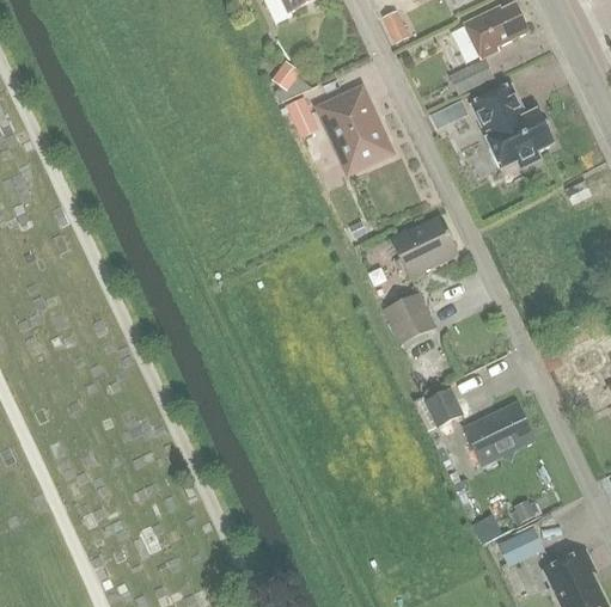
[(263,0),(275,24),(293,14),(291,11),(312,0),(263,0)]
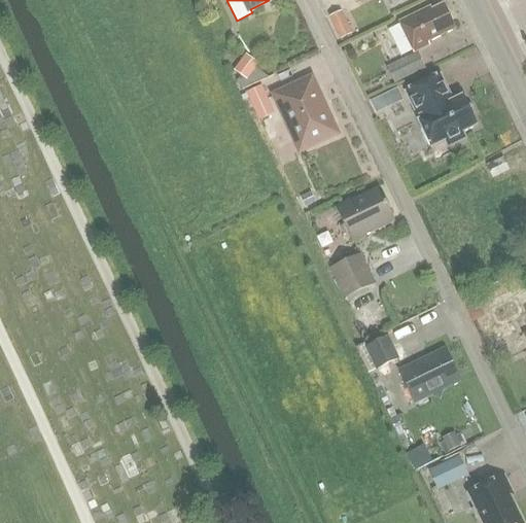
[(414,50),(430,42),(429,40),(456,27),(445,2),(432,7),(431,4),(399,20),(414,50)]
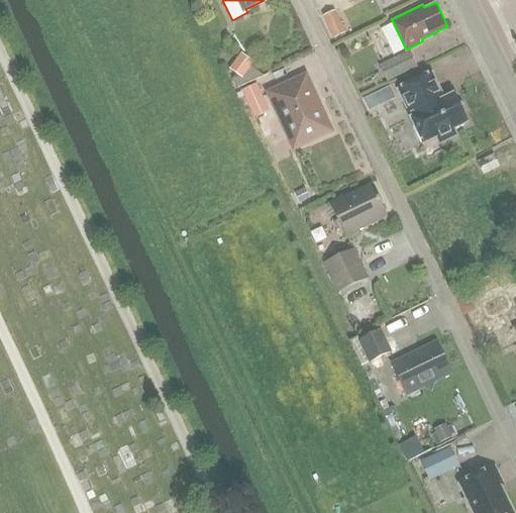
[(344,29),(338,16),(334,8),(324,12),(334,34),(344,29)]
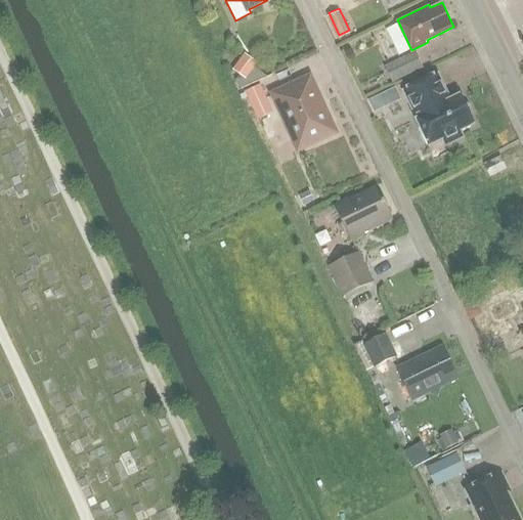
[(415,50),(384,65),(392,81),(423,67),(415,50)]
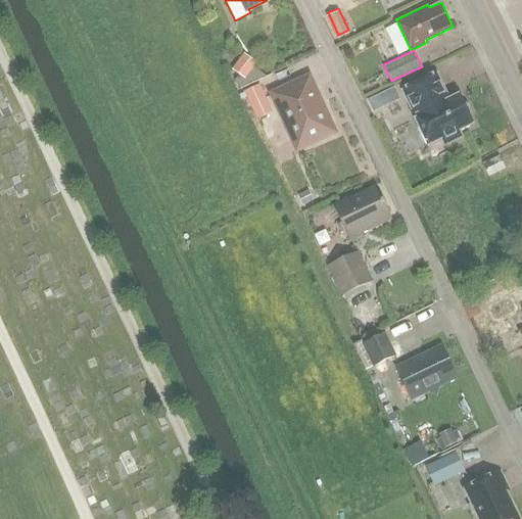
[(243,52),(232,67),(238,73),(244,78),(247,74),(253,65),(256,61),(243,52)]
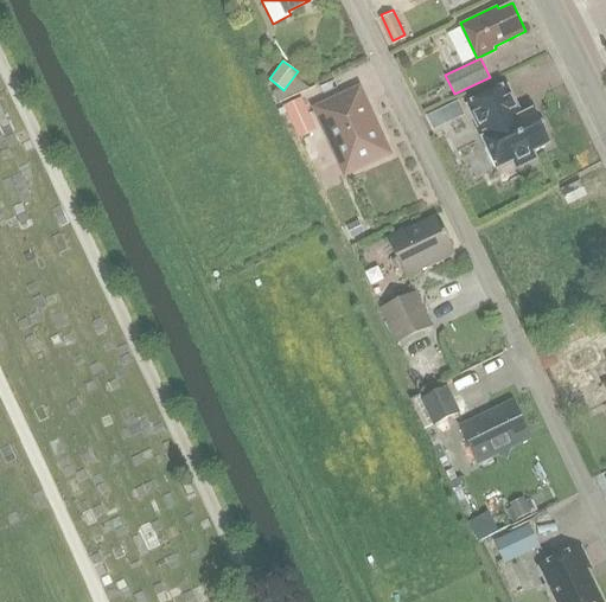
[(508,83),(467,102),(482,133),(480,134),(497,168),(514,160),(517,166),(536,155),(534,151),(550,142),(546,132),(548,127),(543,120),(538,117),(534,108),(523,113),(508,83)]
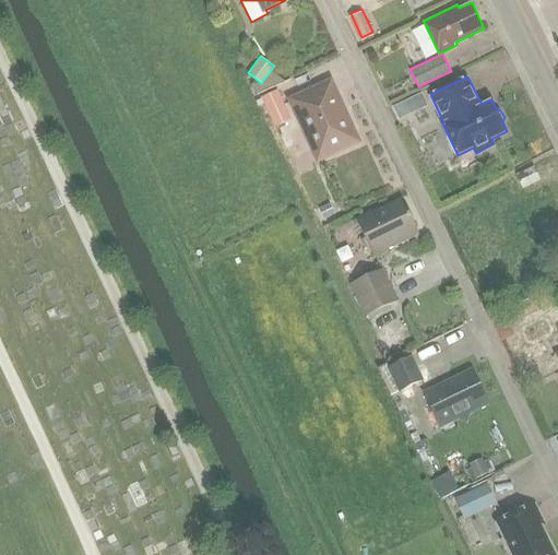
[(316,157),(356,139),(334,93),(331,94),(325,82),(288,98),(316,157)]
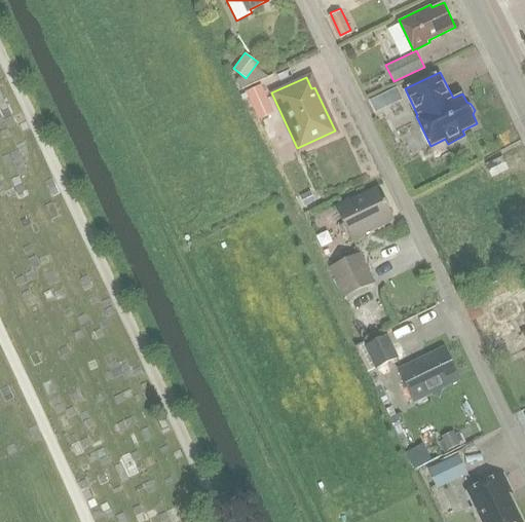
[(260,83),(245,90),(246,91),(247,92),(247,95),(248,96),(258,117),(272,111),(260,83)]
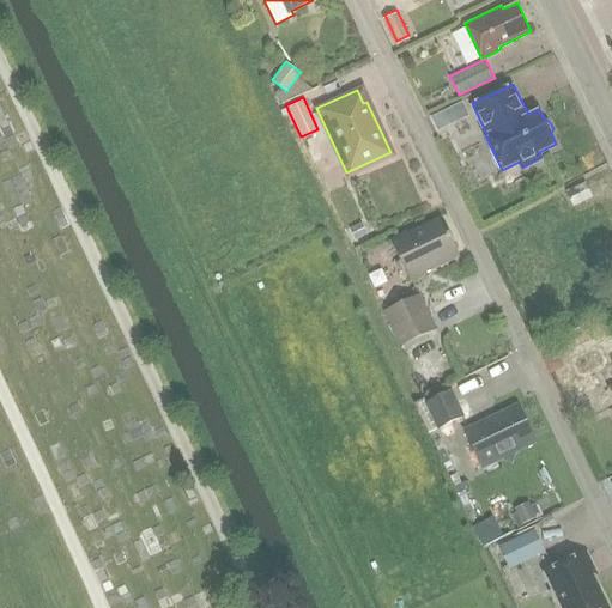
[(444,108),(429,116),(436,129),(452,122),(444,108)]
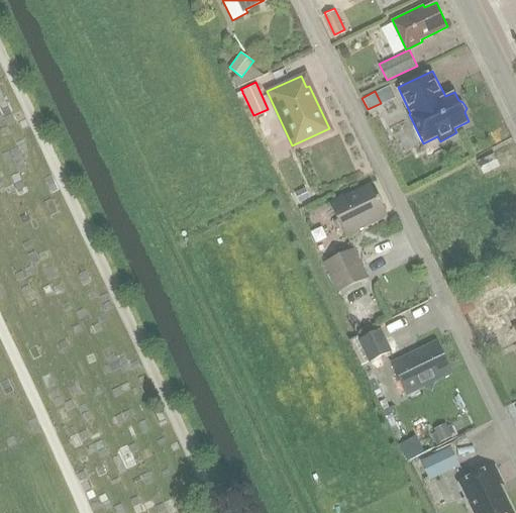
[(493,152),(480,159),(486,172),(499,166),(493,152)]
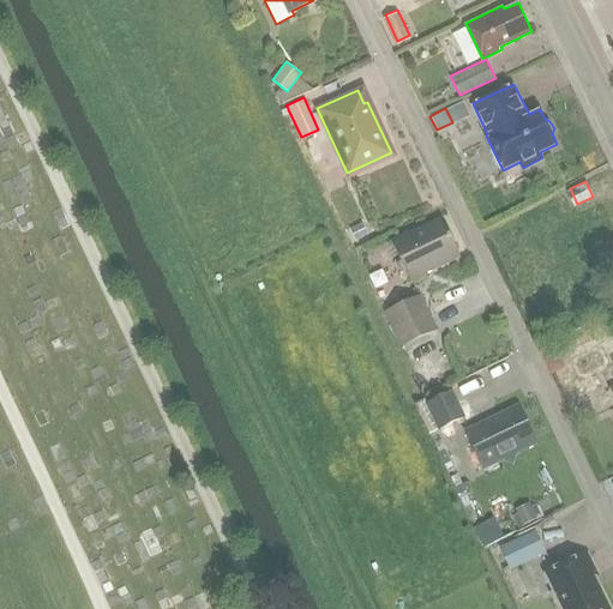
[(412,278),(462,254),(444,216),(394,240),(412,278)]
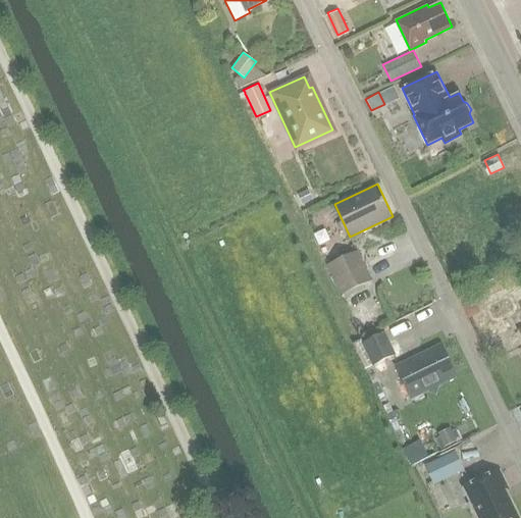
[(307,188),(296,193),(301,203),(311,197),(307,188)]
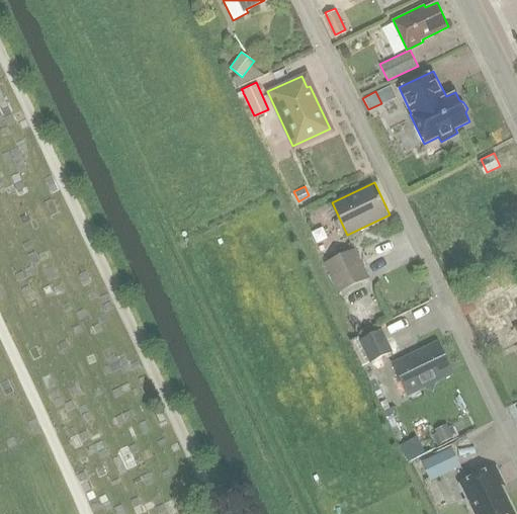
[(332,256),(324,260),(338,290),(341,288),(350,284),(358,280),(367,276),(353,246),(332,256)]
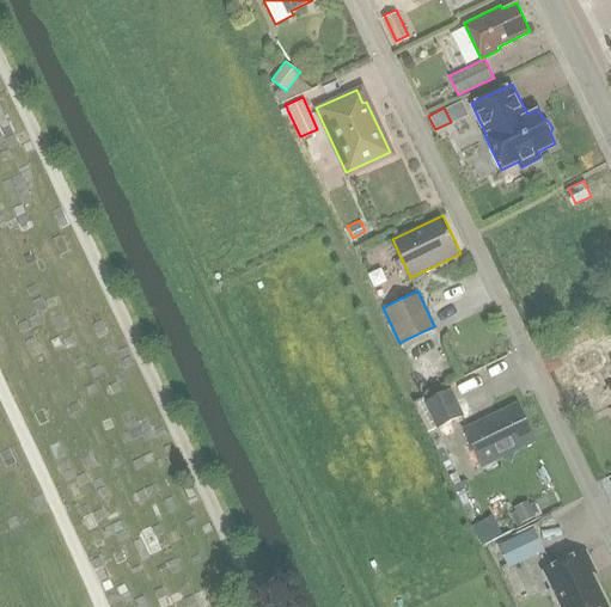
[(450,388),(422,402),(435,428),(463,415),(450,388)]
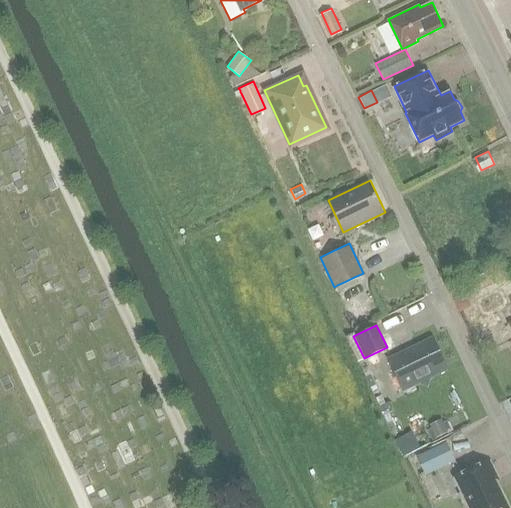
[(433,337),(389,358),(404,389),(418,382),(427,385),(428,383),(431,375),(447,368),(433,337)]
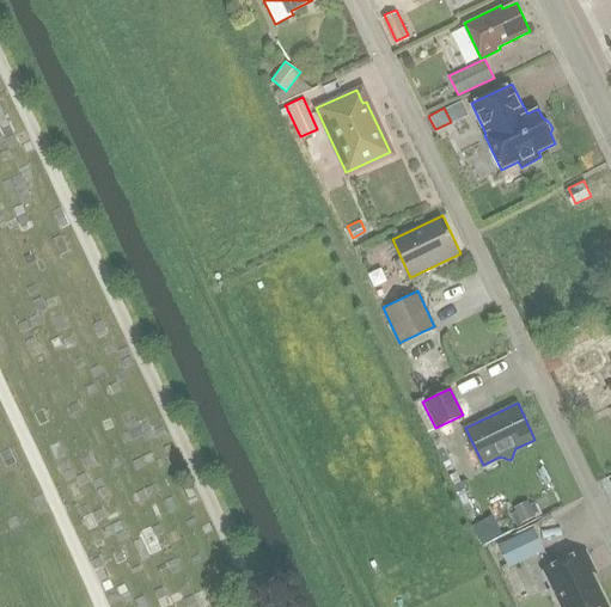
[(439,437),(432,441),(445,470),(452,466),(439,437)]
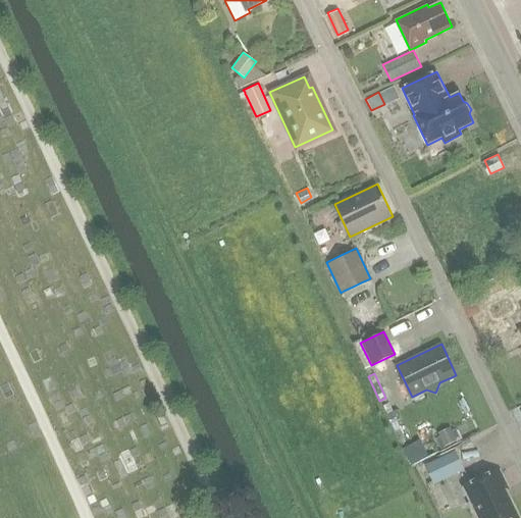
[(392,409),(385,412),(389,422),(396,419),(399,417),(395,408),(392,409)]
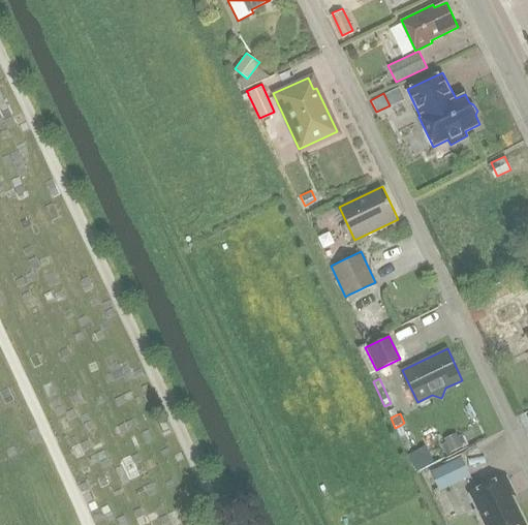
[(458,434),(444,440),(446,445),(448,452),(463,445),(460,439),(458,434)]
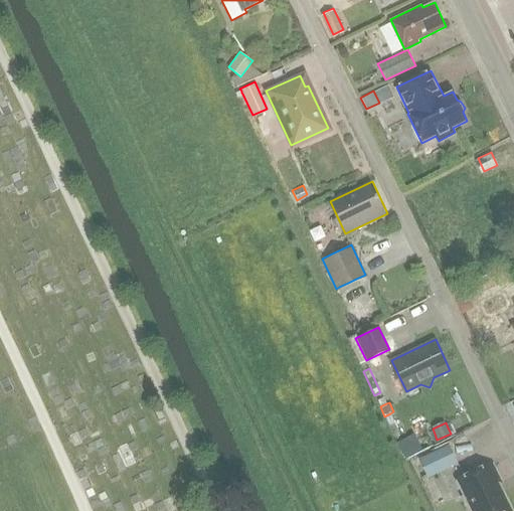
[(462,431),(455,434),(458,442),(465,439),(462,431)]
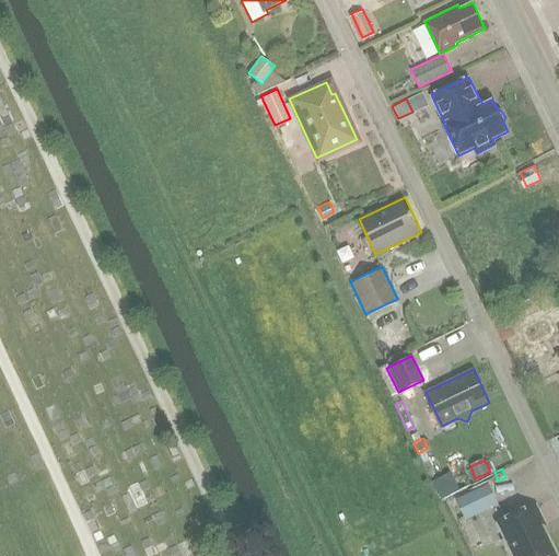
[(487,483),(455,498),(465,519),(497,502),(487,483)]
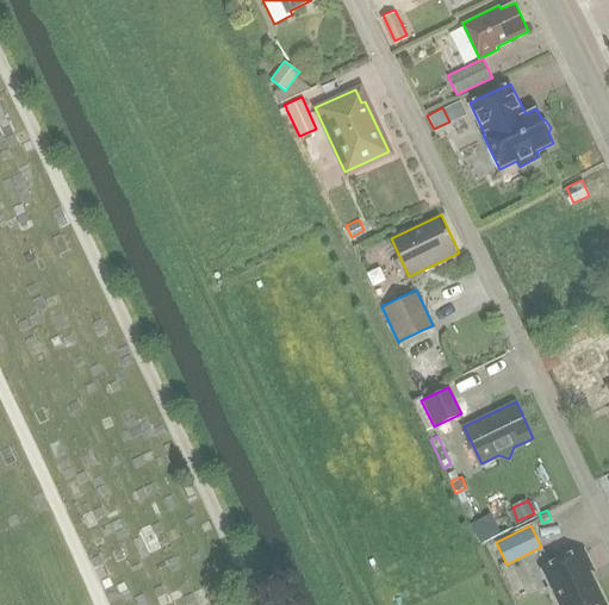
[(584,548),(542,567),(552,586),(548,587),(557,604),(560,603),(560,604),(603,604),(607,603),(591,571),(595,568),(584,548)]
